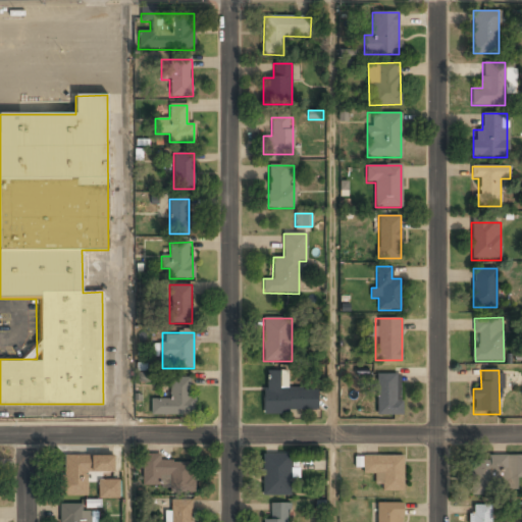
[(376,414),(401,414),(401,373),(376,373),(376,414)]
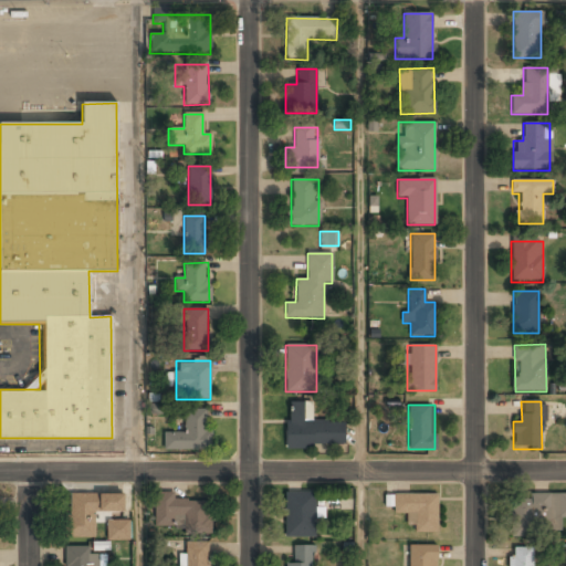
[(344,447),(344,422),(306,422),(306,409),(286,409),(286,447),(344,447)]
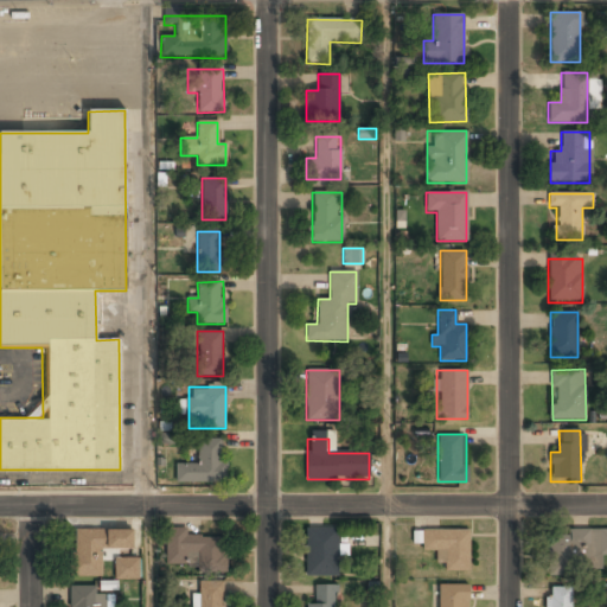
[(197,465),(176,465),(176,483),(227,483),(227,461),(219,461),(221,440),(198,440),(197,465)]
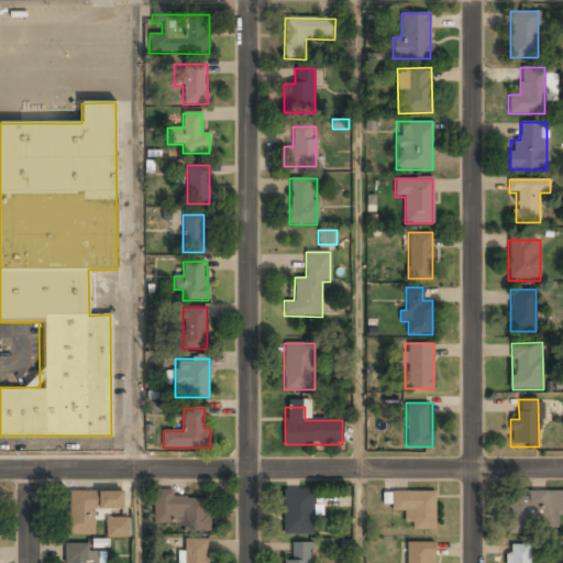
[(173,498),(173,490),(154,490),(153,523),(184,525),(184,532),(209,532),(209,499),(173,498)]
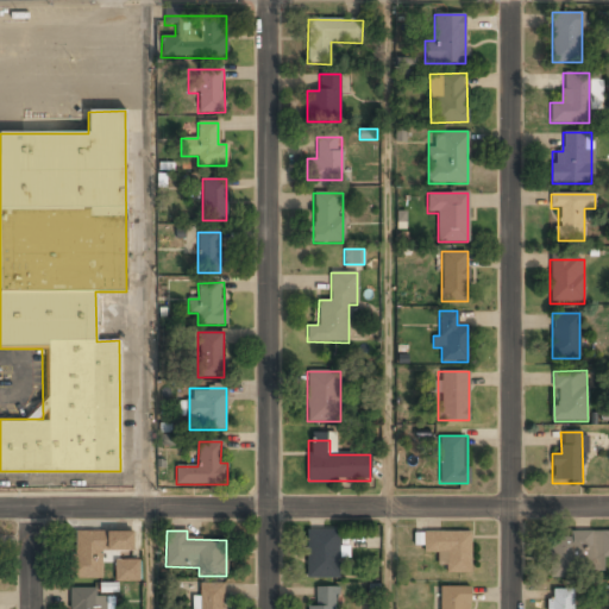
[(102,579),(102,552),(132,552),(132,532),(73,532),(73,579),(102,579)]
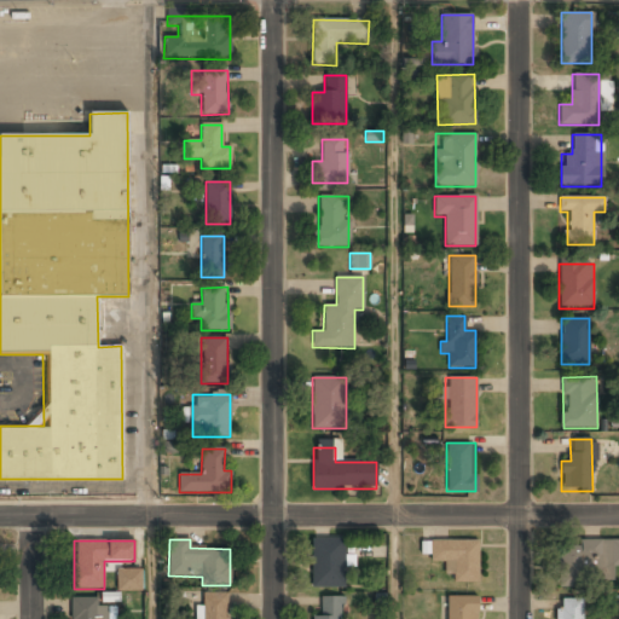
[(312,541),(312,588),(342,588),(342,541),(312,541)]
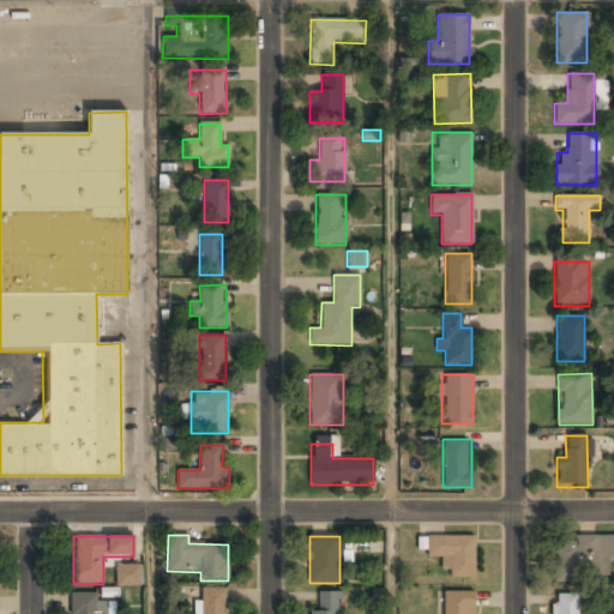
[(474,536),(422,536),(422,558),(445,558),(445,577),(474,577),(474,536)]
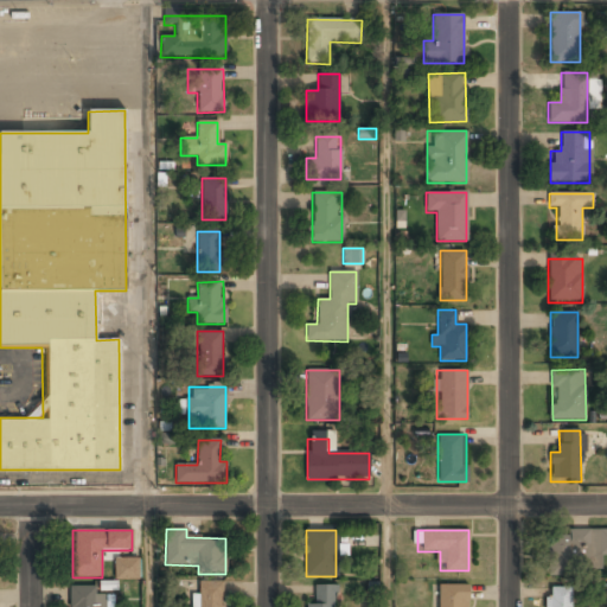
[(606,531),(548,531),(548,573),(600,573),(600,556),(606,556),(606,531)]
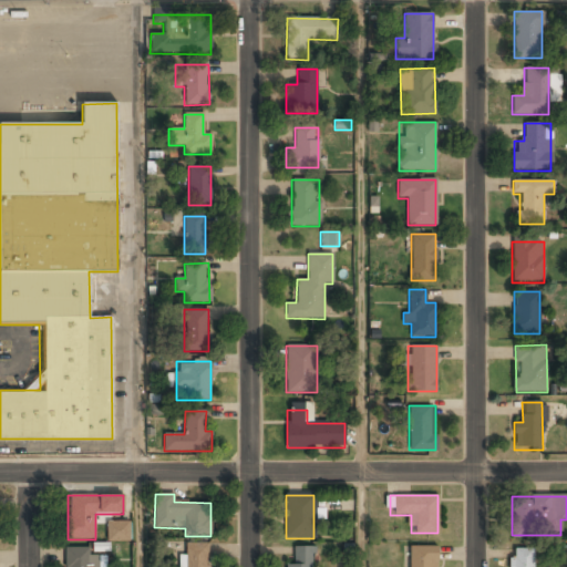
[(107,542),(129,542),(129,522),(107,522),(107,542)]
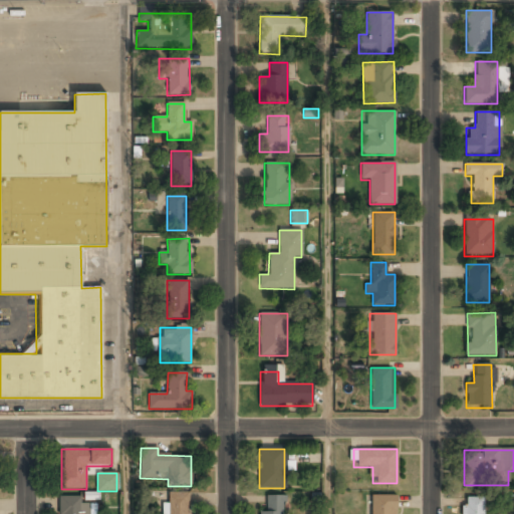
[(167,513),(190,513),(191,494),(168,494),(167,513)]
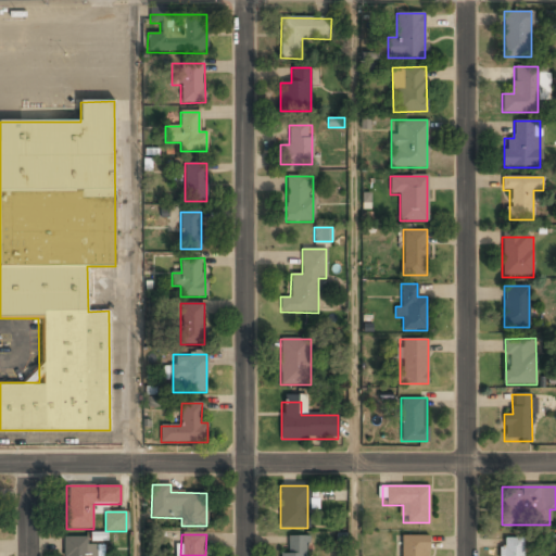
[(555,534),(545,534),(544,548),(555,548),(555,534)]
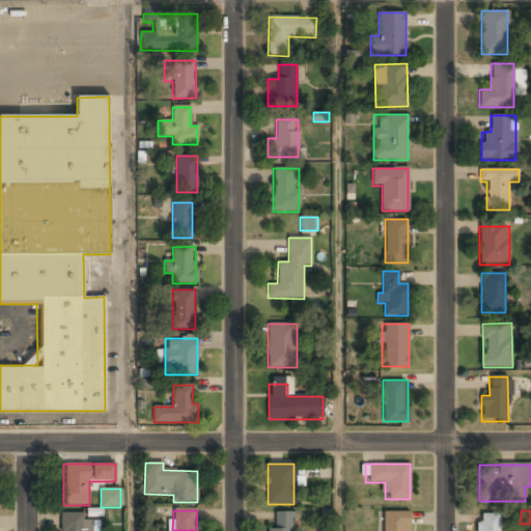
[(294,530),(294,512),(275,512),(275,529),(268,529),(268,530),(294,530)]
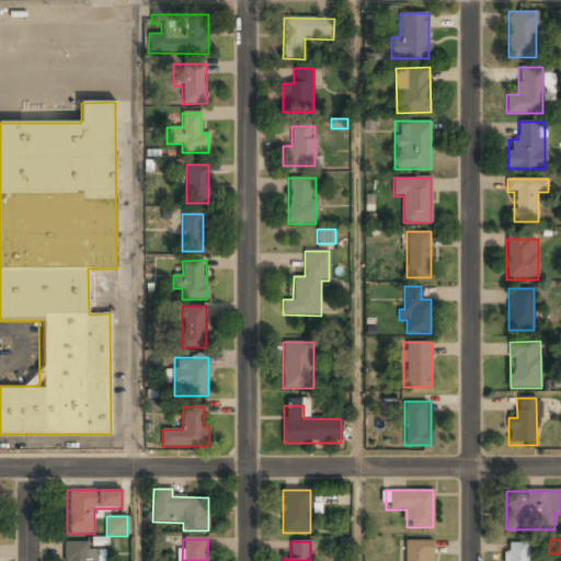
[(405,541),(405,560),(432,560),(432,541),(405,541)]
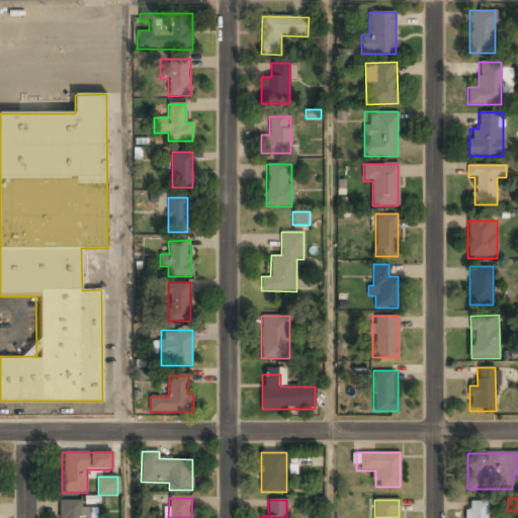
[(89,517),(89,509),(81,509),(82,501),(60,501),(60,517),(89,517)]
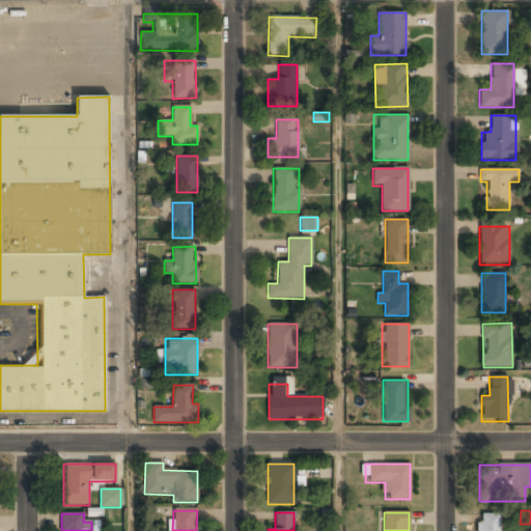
[(500,530),(500,514),(478,514),(478,530),(500,530)]
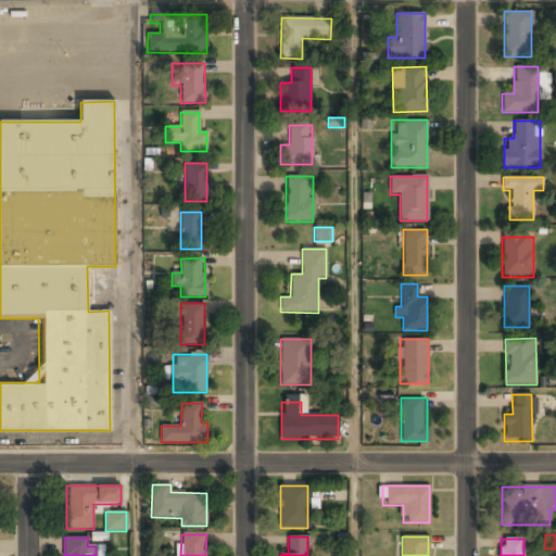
All buildings are outlined.
